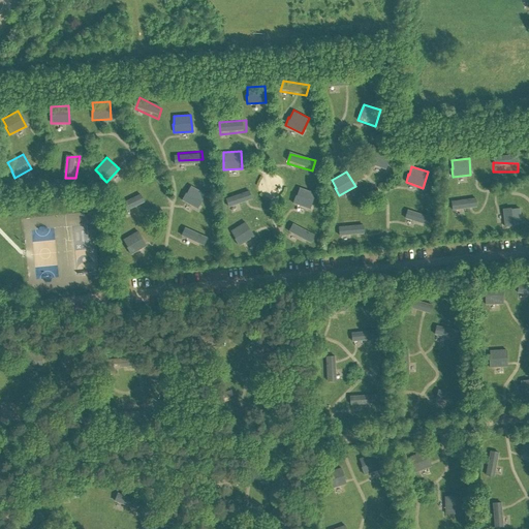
[(181,199),(197,209),(205,193),(189,185),(185,192),(181,199)]
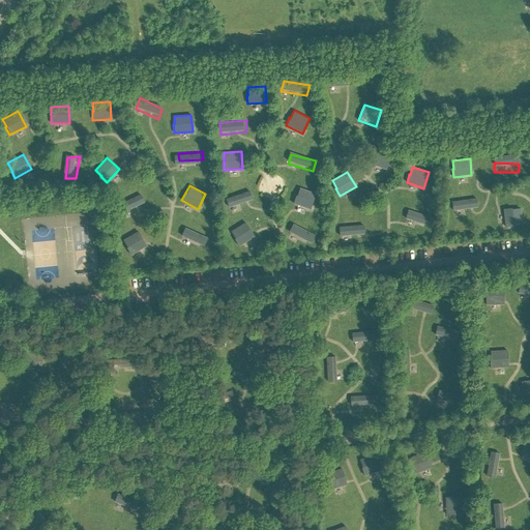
[(293,203),(311,209),(316,193),(299,186),(296,195),(293,203)]
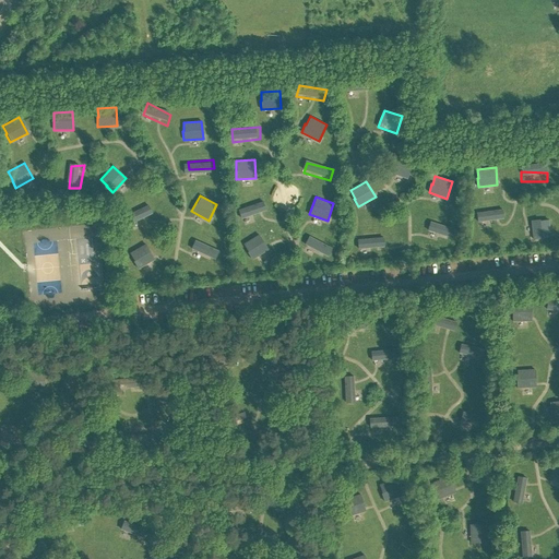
[(157,212),(152,202),(128,212),(135,223),(157,212)]
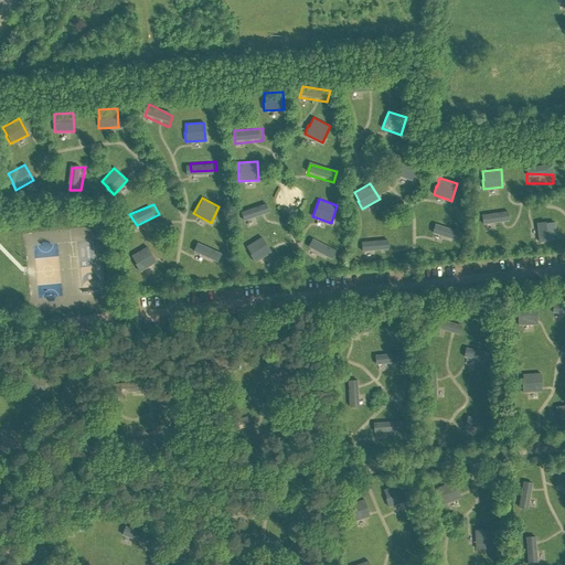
[(273,214),(268,204),(242,213),(246,224),(273,214)]
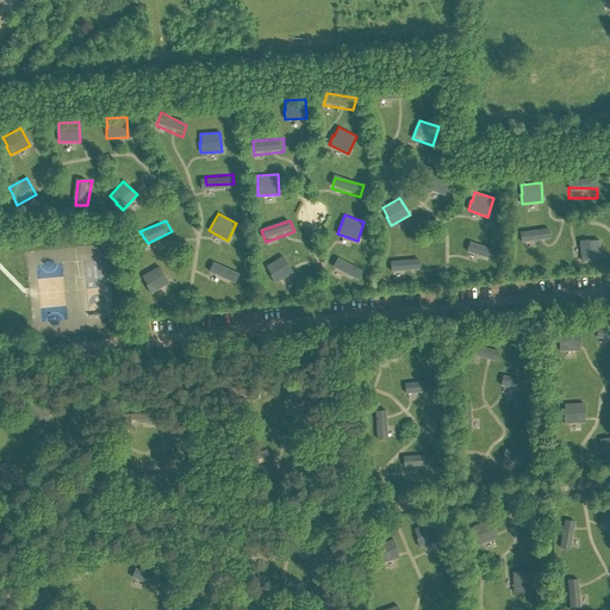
[(579,241),(582,261),(601,260),(599,240),(590,241),(589,240),(579,241)]
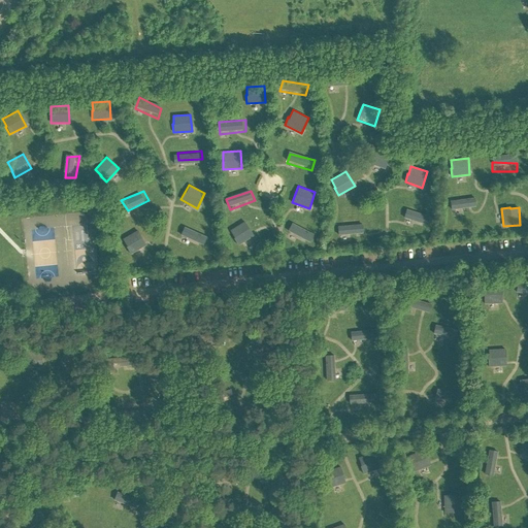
[(405,211),(402,223),(426,231),(430,219),(405,211)]
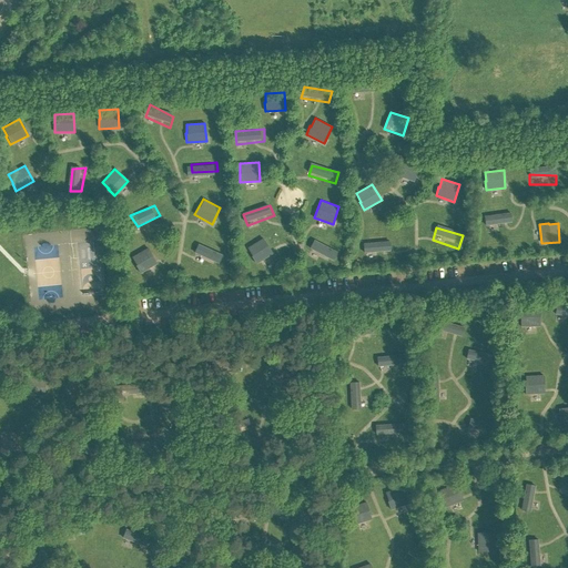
[(256,264),(273,253),(263,239),(246,249),(252,256),(251,256),(256,264)]
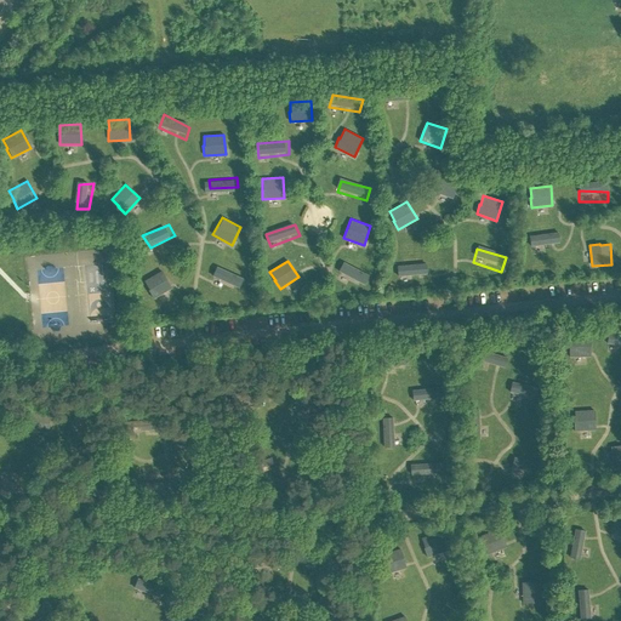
[(340,274),(365,288),(370,277),(345,263),(340,274)]
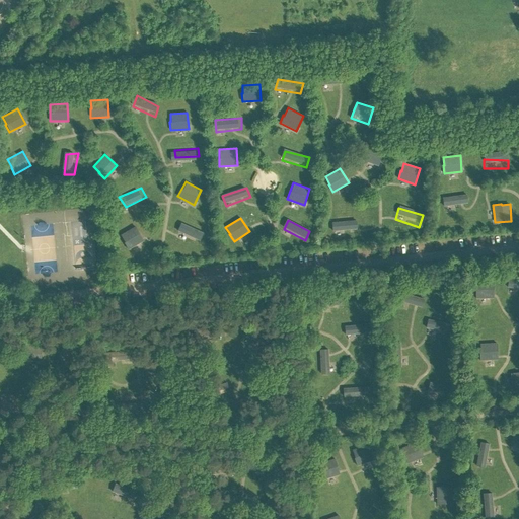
[(128,250),(143,240),(134,226),(120,235),(124,242),(123,243),(128,250)]
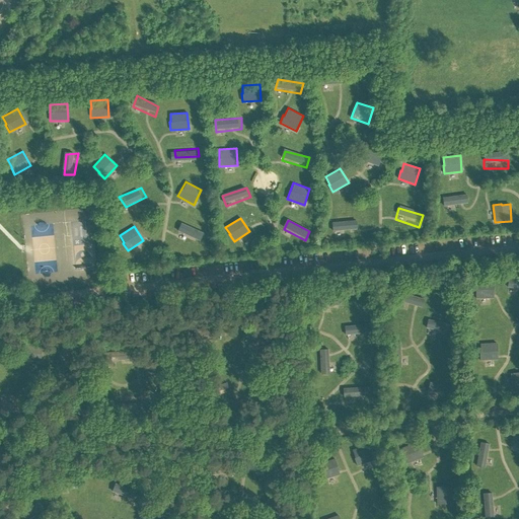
[(205,234),(183,226),(179,235),(201,243),(205,234)]
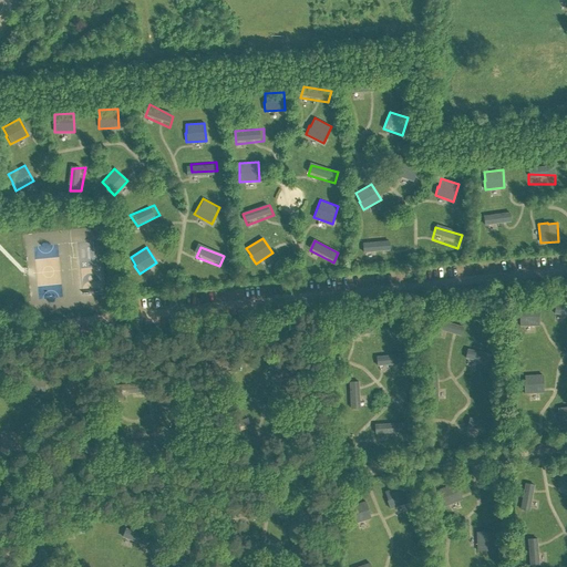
[(566,306),(555,305),(554,315),(566,316),(566,306)]
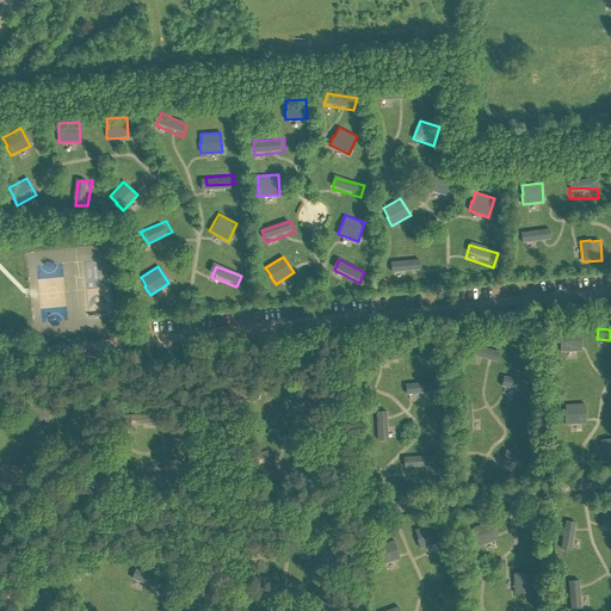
[(560,352),(581,352),(581,332),(561,332),(561,343),(560,343),(560,352)]
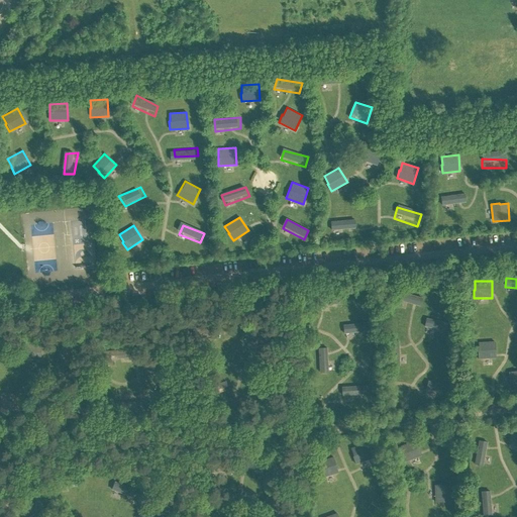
[(367,336),(367,325),(342,326),(343,337),(367,336)]
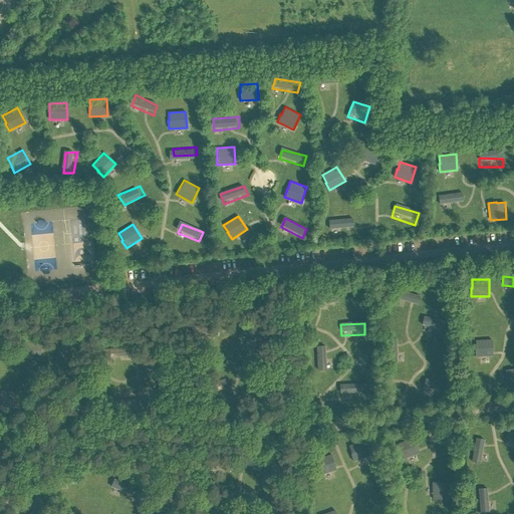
[(476,357),(493,356),(493,339),(476,340),(476,348),(475,348),(476,357)]
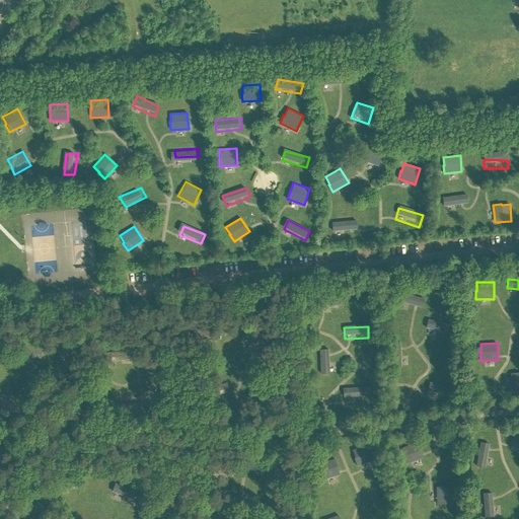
[(13,405),(0,397),(0,417),(4,420),(8,413),(9,414),(13,405)]
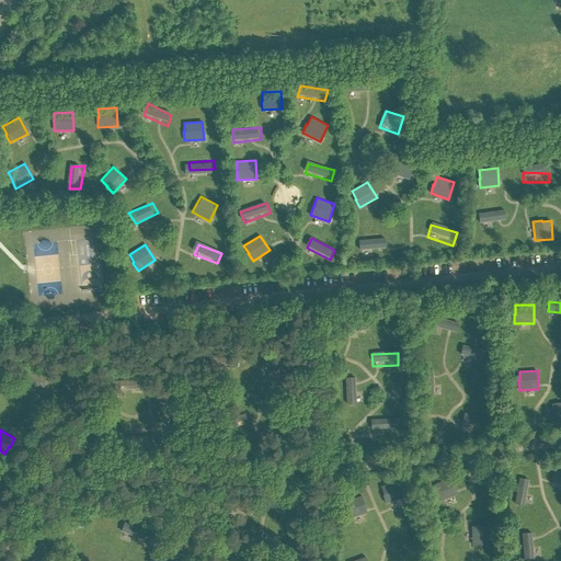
[(146,437),(126,437),(127,456),(146,455),(146,446),(146,437)]
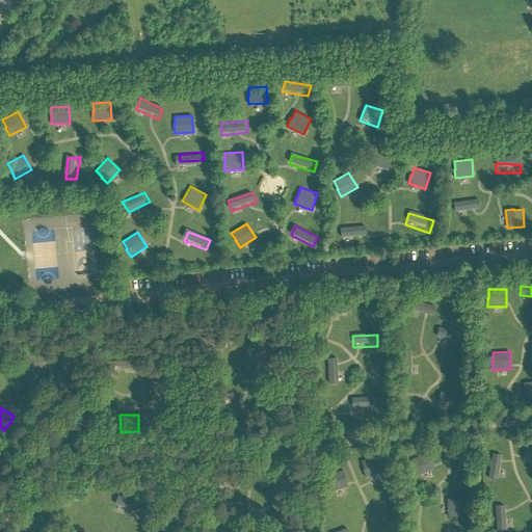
[(417,476),(433,470),(428,453),(411,459),(415,468),(414,468),(417,476)]
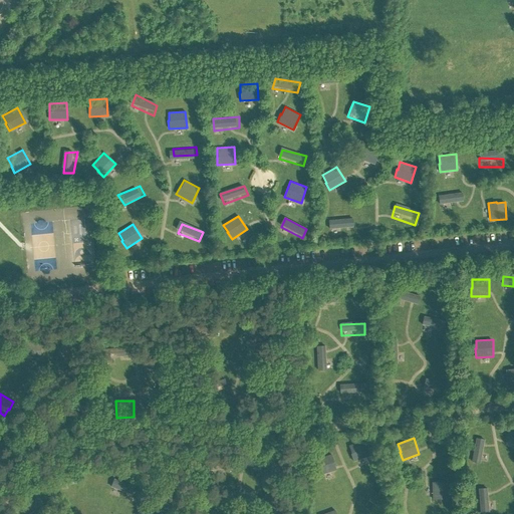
[(353,462),(370,456),(364,441),(348,446),(351,454),(350,454),(353,462)]
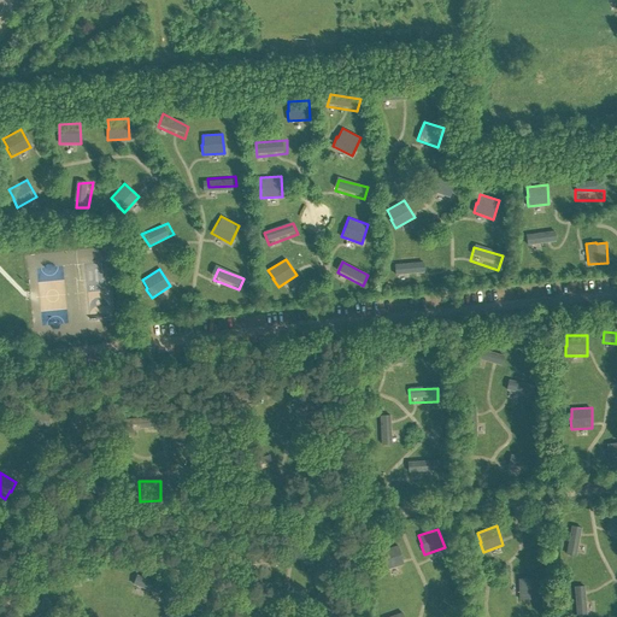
[(383,571),(404,565),(398,546),(378,552),(381,562),(380,562),(383,571)]
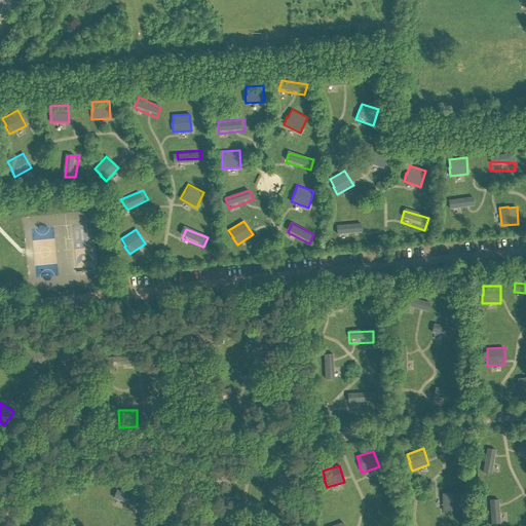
[(442,493),(443,512),(459,512),(459,494),(450,494),(450,493),(442,493)]
